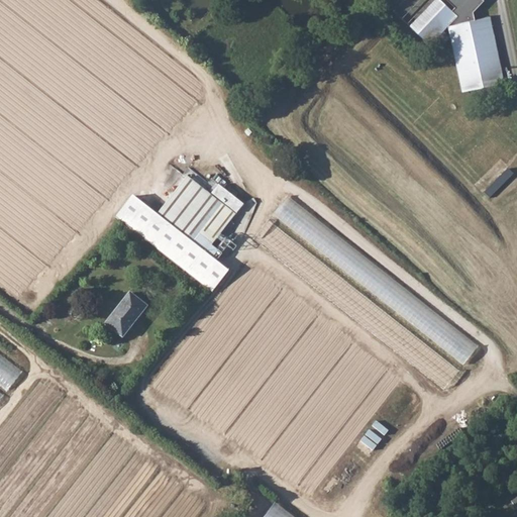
[(436,0),(412,27),(430,44),(448,26),(460,82),(473,90),(505,83),(490,17),(477,21),(474,12),(485,1),(483,0),(436,0)]
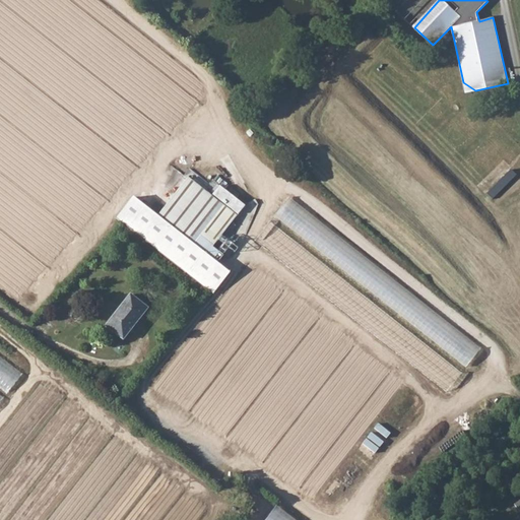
[(190,178),(159,215),(184,236),(196,245),(203,236),(216,246),(240,217),(190,178)]
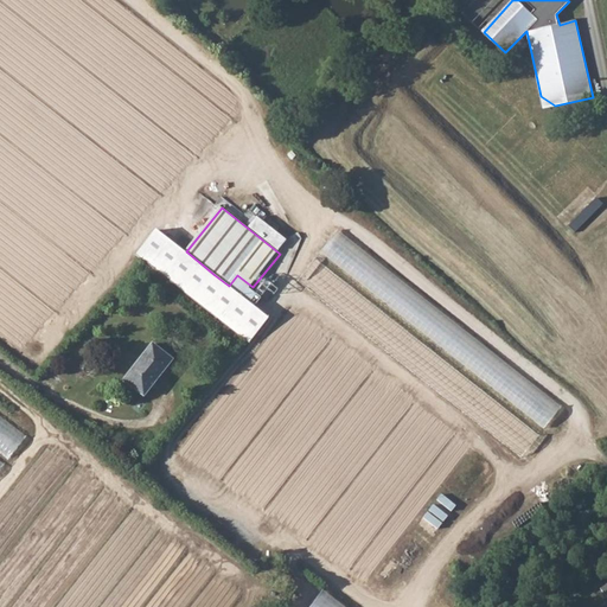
[(152,343),(123,379),(145,396),(173,359),(164,351),(152,343)]
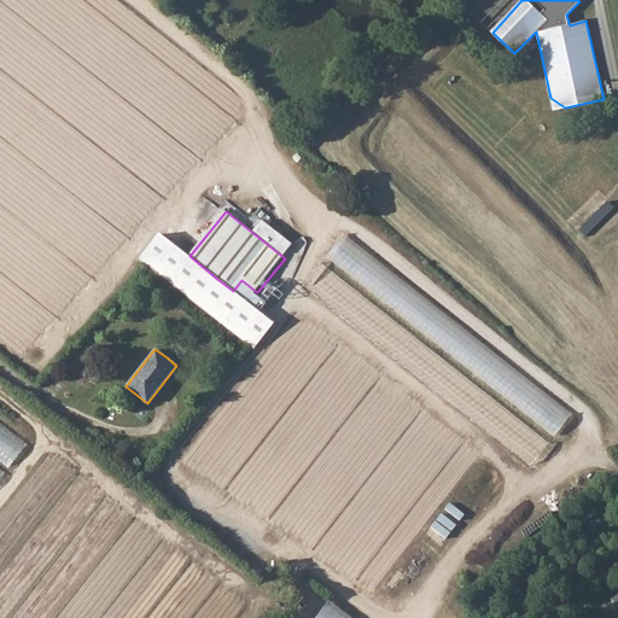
[(452,531),(458,524),(443,513),(437,520),(452,531)]
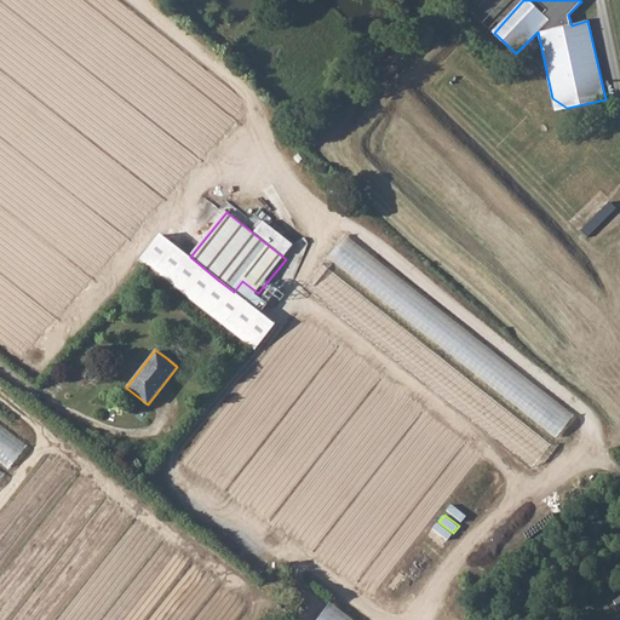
[(436,523),(419,547),(435,558),(452,533),(436,523)]
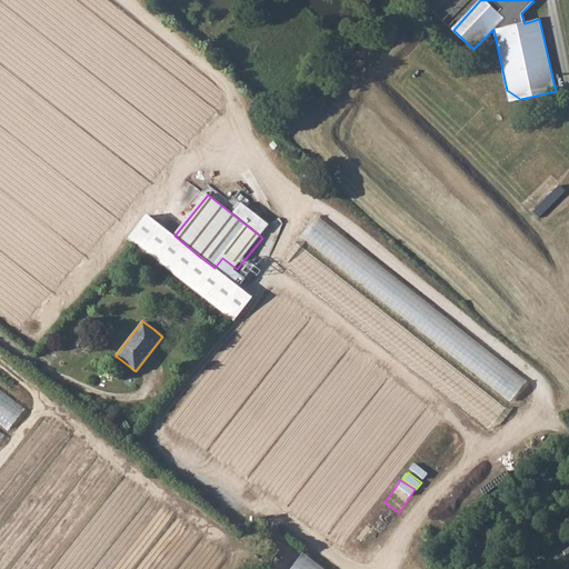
[(268,552),(261,560),(267,563),(272,556),(268,552)]
